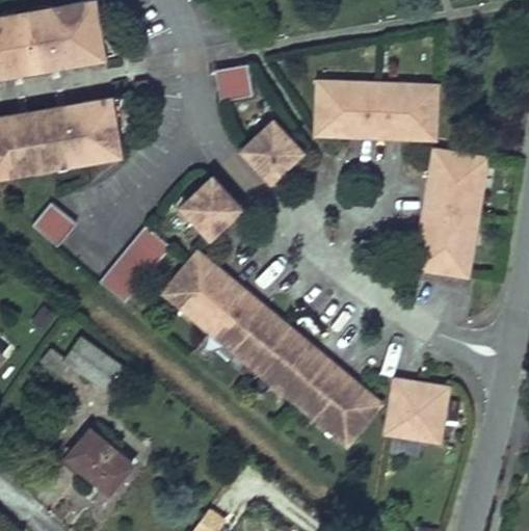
[(90,1),(0,16),(0,76),(100,59),(90,1)]
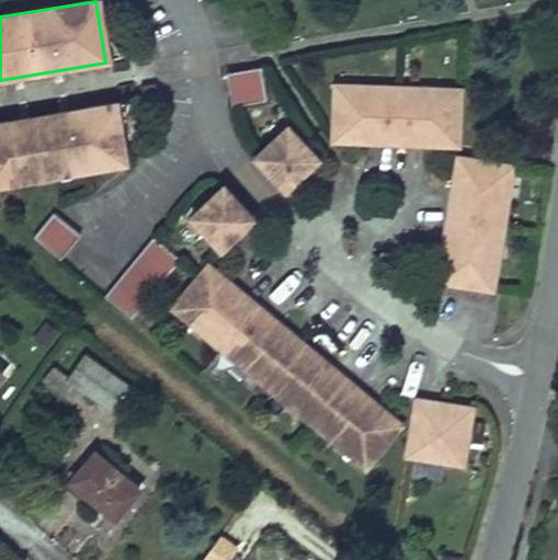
[(259,68),(225,73),(230,107),(264,102),(259,68)]
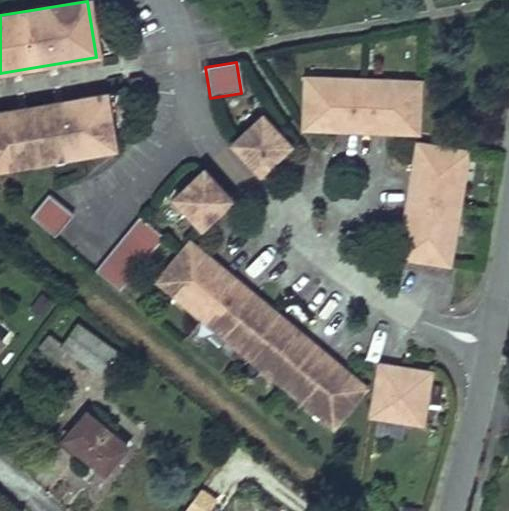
[(422,88),(307,76),(302,128),(417,140),(422,88)]
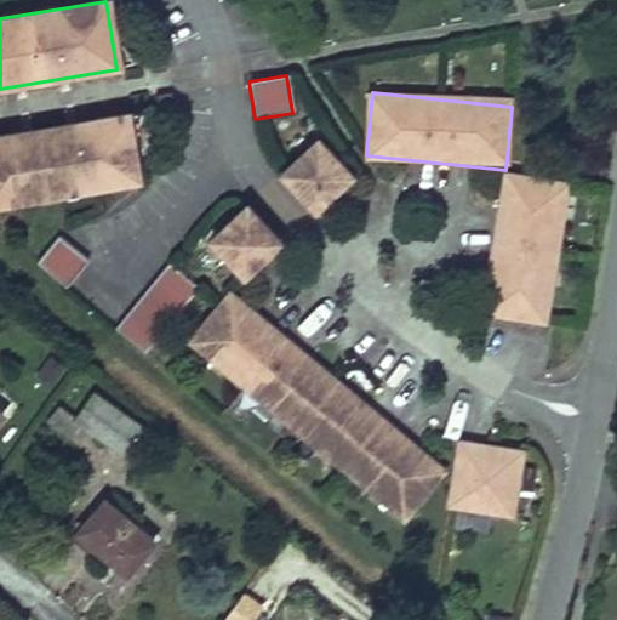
[(121,114),(0,135),(0,202),(133,180),(121,114)]
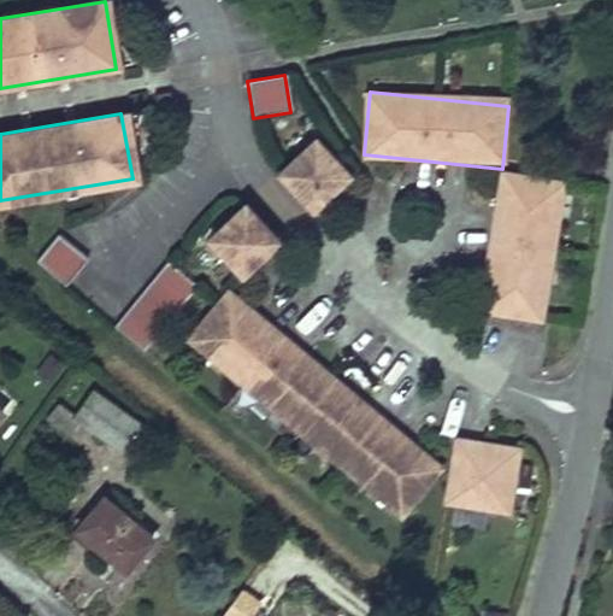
[(313,141),(281,172),(314,207),(347,176),(313,141)]
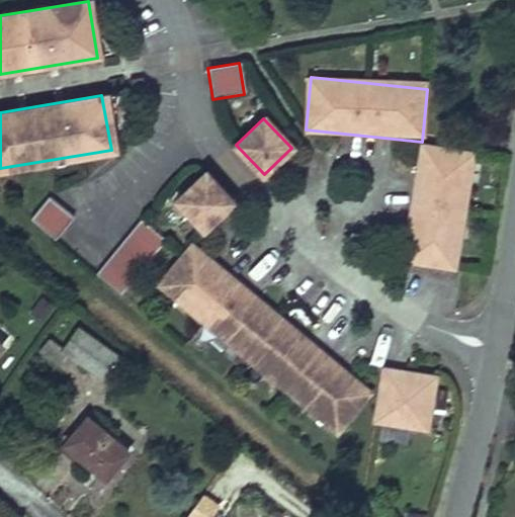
[(475,156),(421,151),(409,264),(463,270),(475,156)]
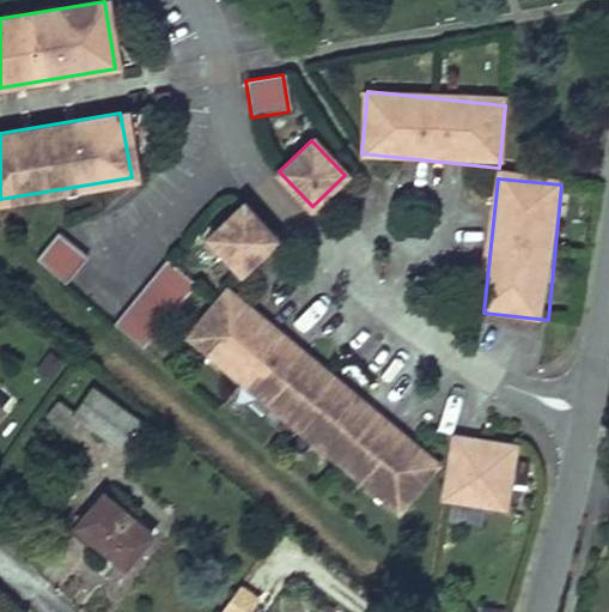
[(274,238),(241,207),(209,240),(243,272),(274,238)]
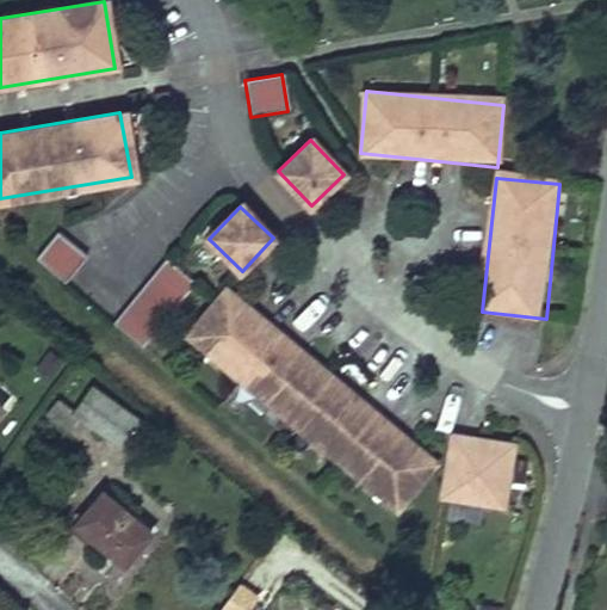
[(57,232),(35,259),(66,284),(87,257),(57,232)]
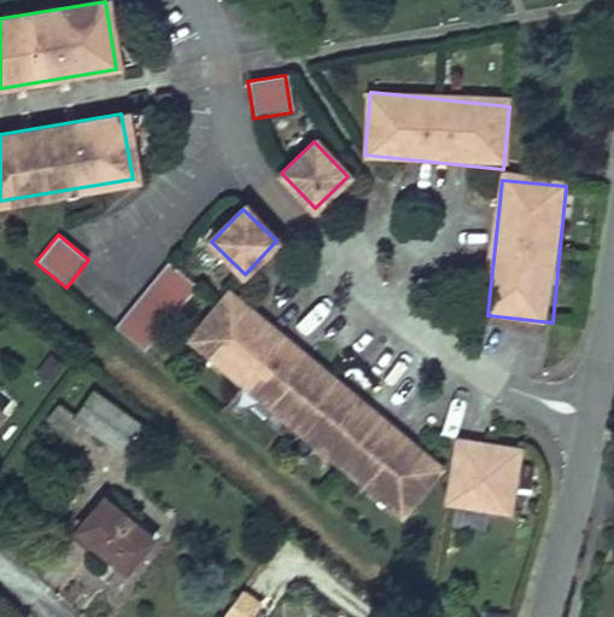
[(165,263),(113,329),(146,355),(199,290),(165,263)]
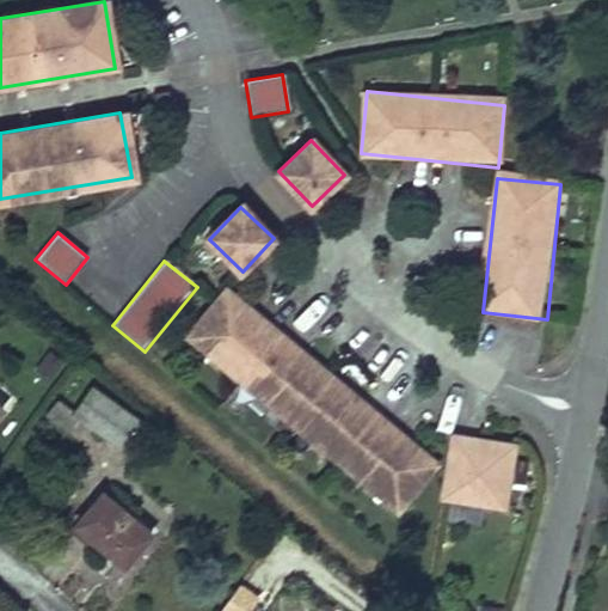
[(229,289),(186,340),(397,514),(438,463),(229,289)]
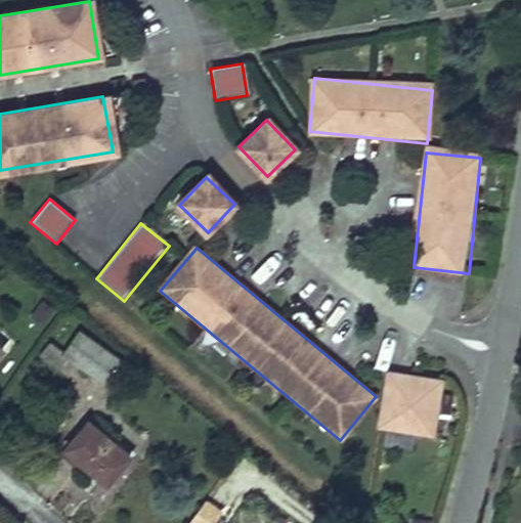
[(80,328),(62,350),(104,384),(123,361),(80,328)]
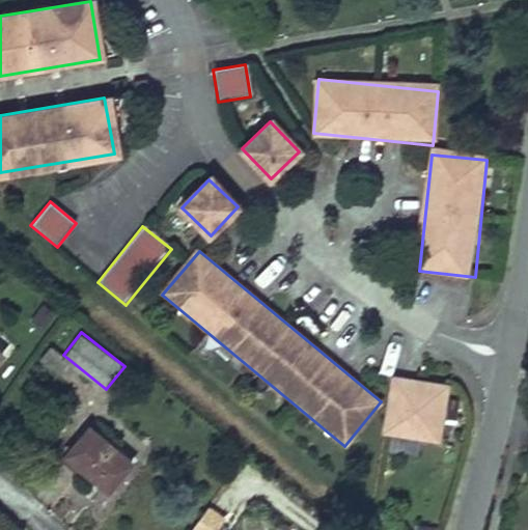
[(449,383),(391,378),(388,414),(391,414),(389,435),(444,439),(449,383)]
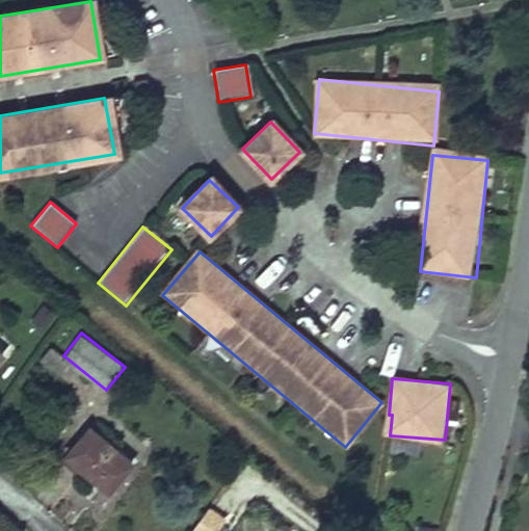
[(133,454),(91,422),(65,455),(107,487),(133,454)]
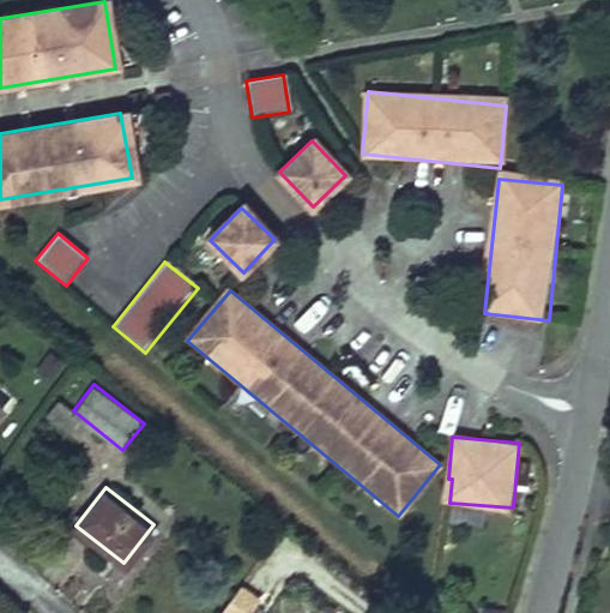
[(241,589),(224,612),(249,612),(258,602),(241,589)]
